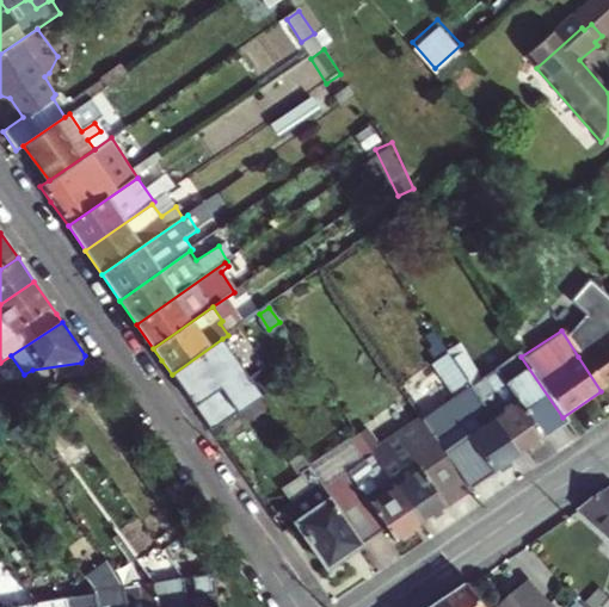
[(608,335),(578,357),(601,391),(608,384),(608,335)]
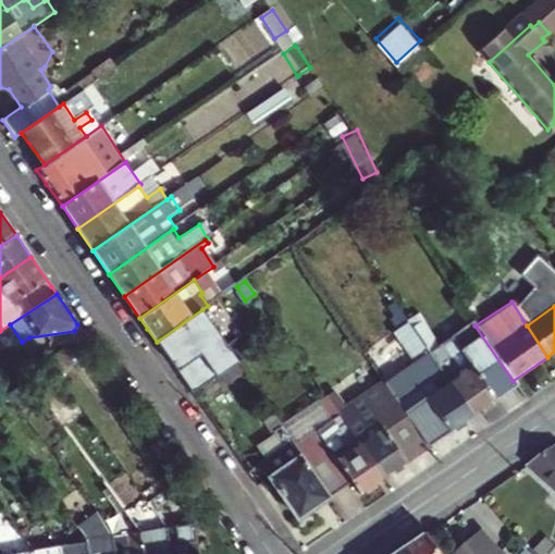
[(202,309),(157,342),(181,377),(189,370),(214,353),(226,344),(202,309)]
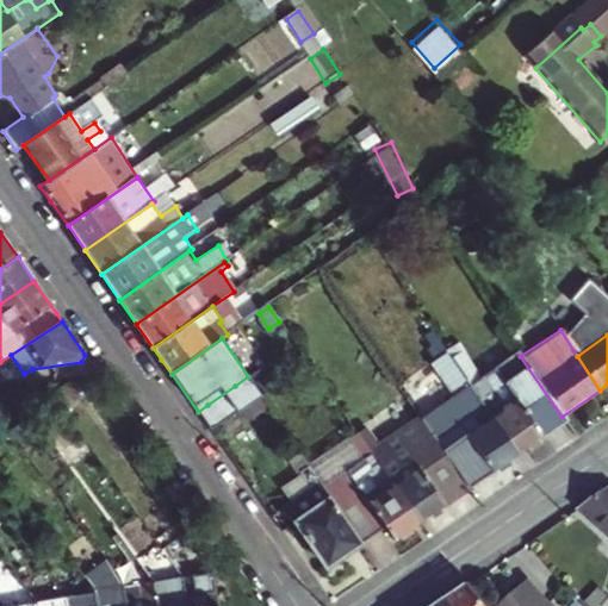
[(490,473),(514,457),(450,362),(445,354),(430,363),(454,398),(421,419),(442,450),(464,436),(490,473)]
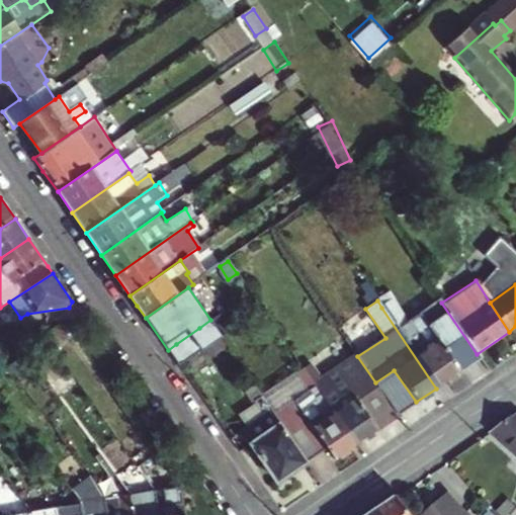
[(391,302),(381,308),(436,389),(478,360),(441,303),(440,301),(405,324),(391,302)]
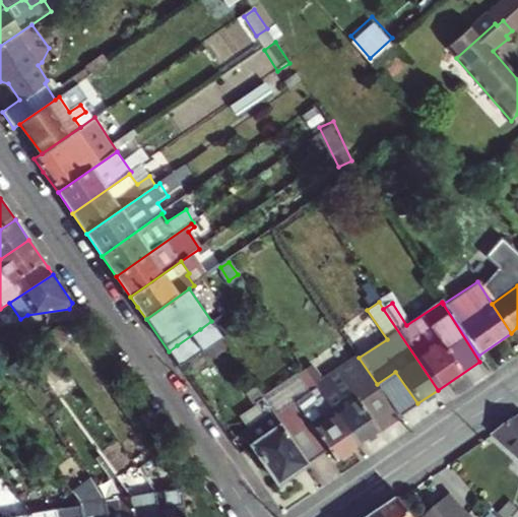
[(208,341),(200,329),(177,345),(184,358),(208,341)]
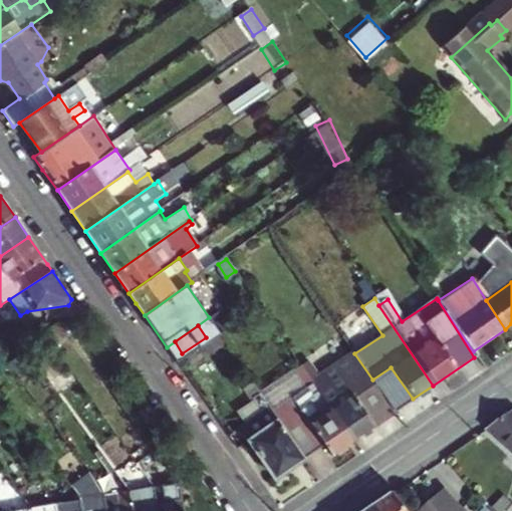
[(352,355),(333,368),(350,395),(339,401),(329,386),(325,389),(318,377),(317,375),(307,361),(301,366),(353,442),(392,415),(368,382),(370,381),(352,355)]
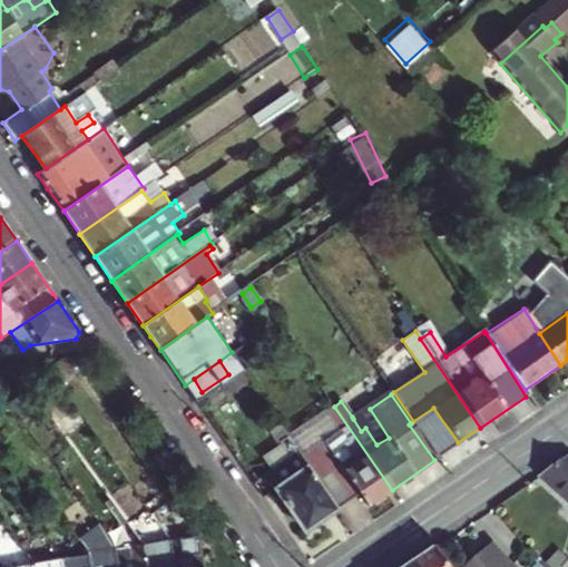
[(303,458),(339,511),(361,497),(369,506),(392,490),(334,407),(326,411),(342,432),(346,441),(330,451),(325,443),(303,458)]
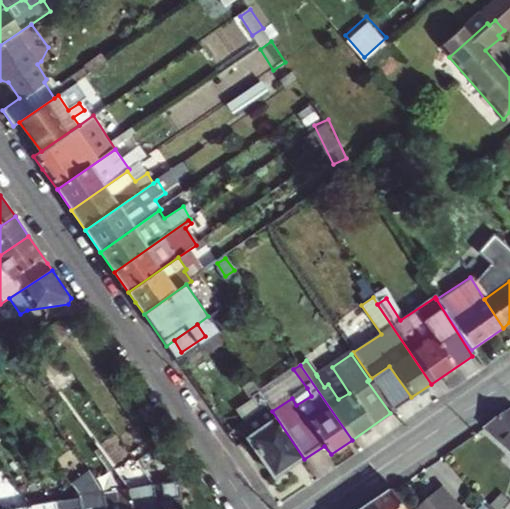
[(349,393),(332,367),(317,376),(324,387),(328,384),(338,399),(349,393)]
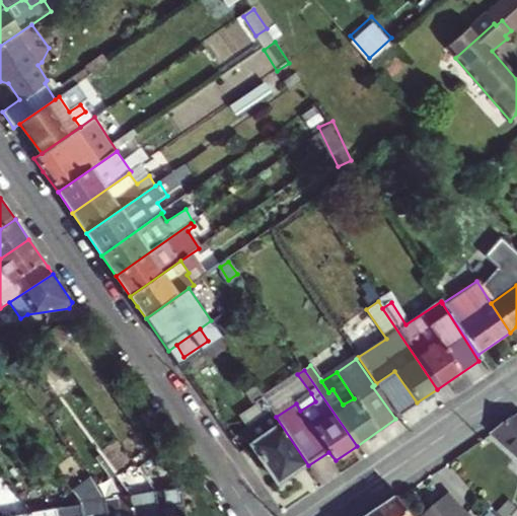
[(315,401),(311,393),(296,403),(300,411),(315,401)]
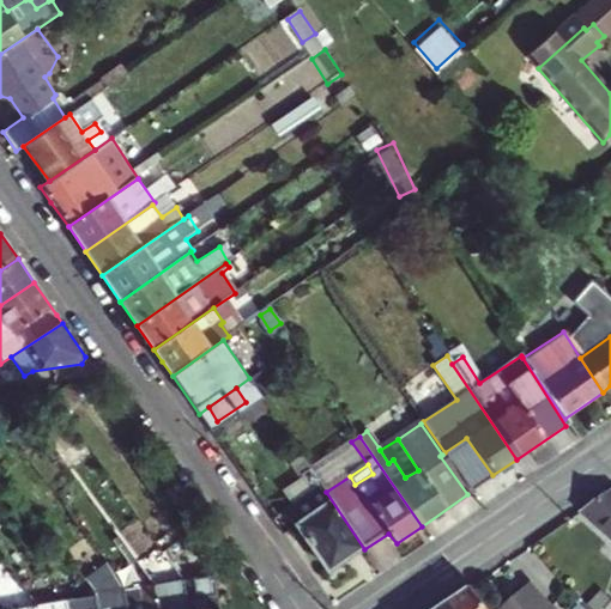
[(364,549),(326,492),(314,474),(304,480),(314,495),(288,512),(328,574),(364,549)]
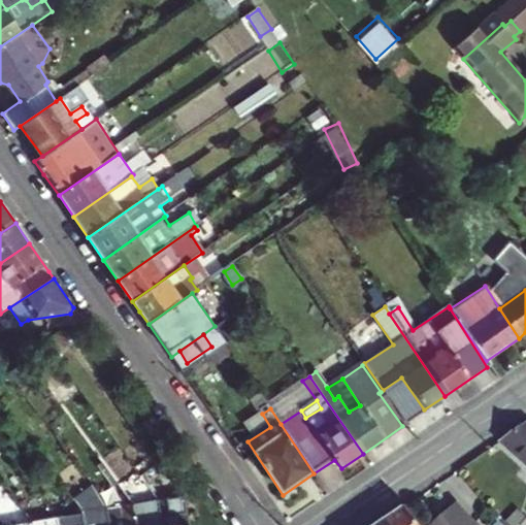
[(262,414),(239,429),(248,441),(270,427),(262,414)]
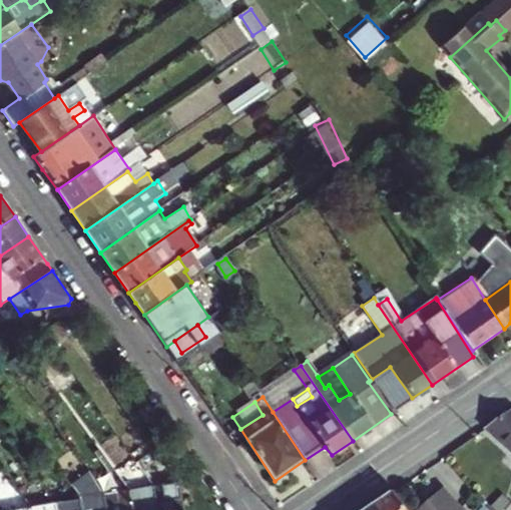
[(510,414),(487,431),(510,453),(510,414)]
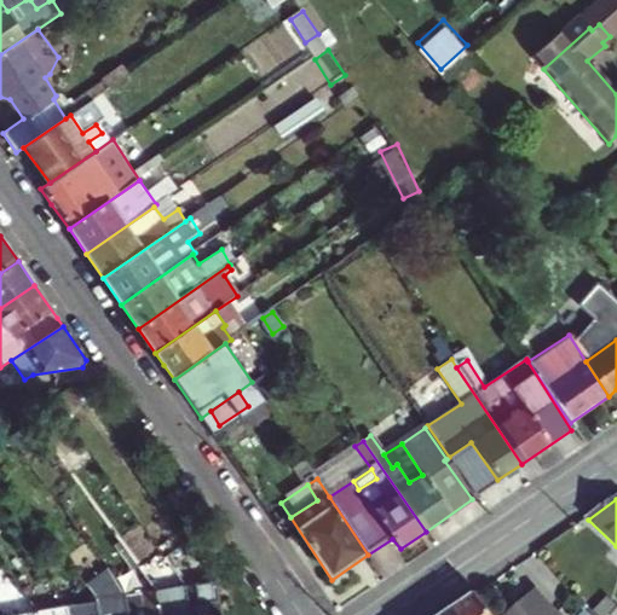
[(93,603),(96,614),(126,614),(124,595),(124,592),(104,568),(82,585),(93,599),(93,603)]
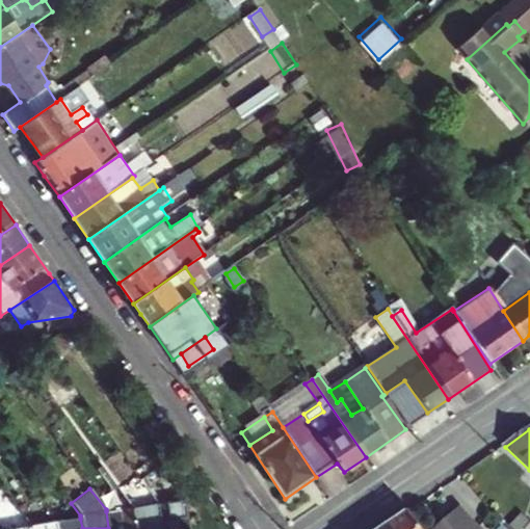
[(189,528),(185,501),(158,505),(162,528),(189,528)]
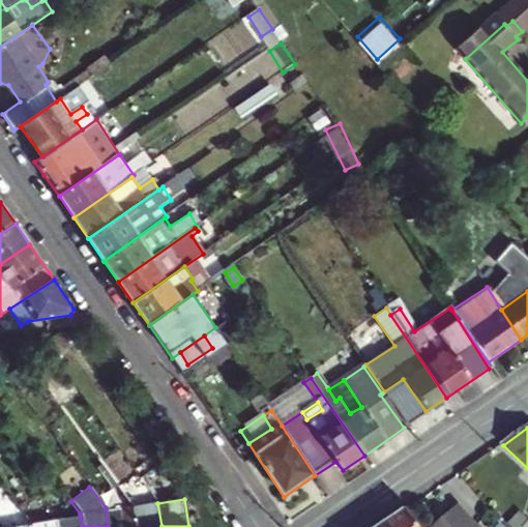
[(162,526),(157,503),(133,507),(135,526),(162,526)]
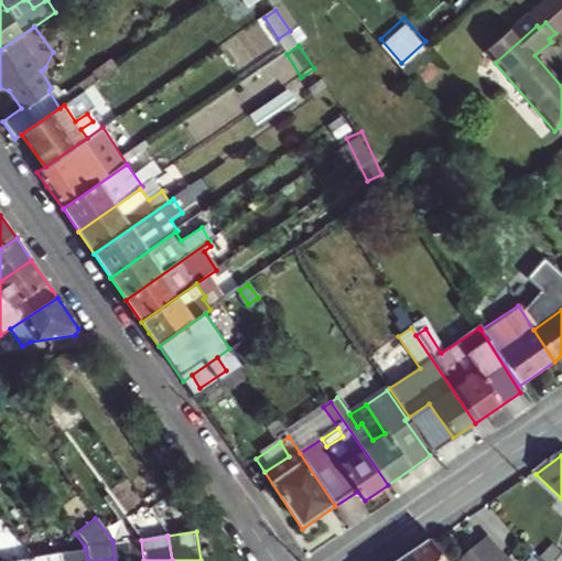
[(143,560),(141,540),(140,539),(140,538),(126,540),(129,560),(143,560)]
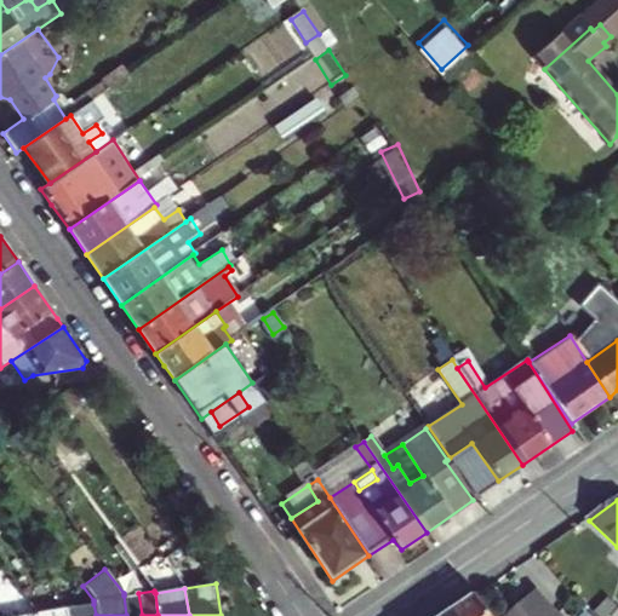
[(124,596),(126,615),(142,615),(138,593),(124,596)]
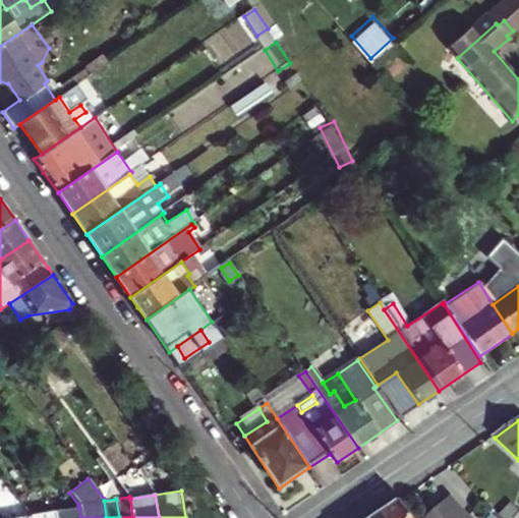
[(428,517),(465,517),(450,500),(428,517)]
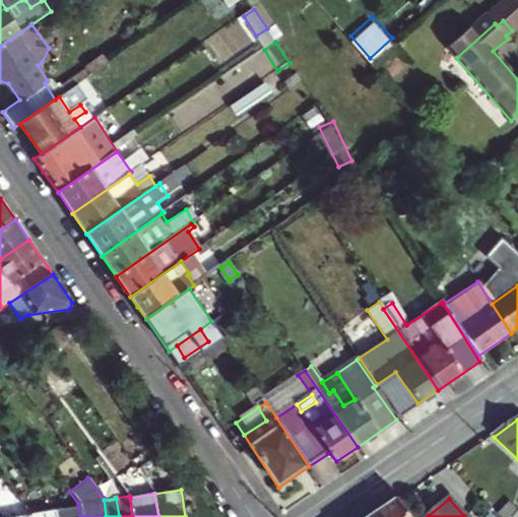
[(384,512),(387,516),(414,516),(401,501),(384,512)]
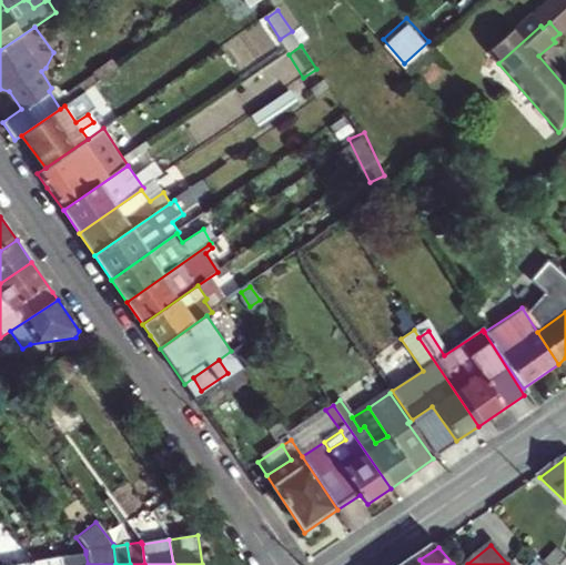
[(59,558),(59,564),(88,564),(86,554),(59,558)]
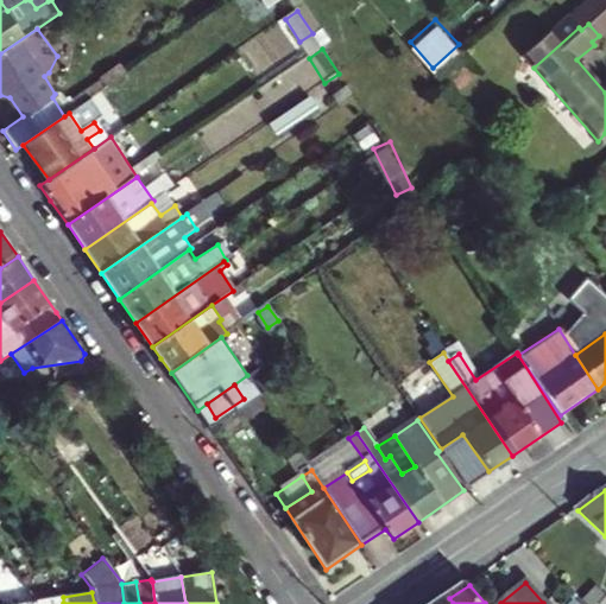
[(605,603),(605,599),(597,592),(582,603),(605,603)]
